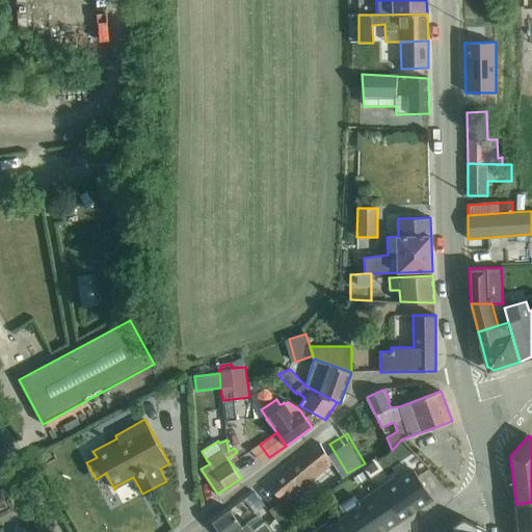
[(269,486),(282,501),(290,494),(290,495),(300,486),(306,494),(316,484),(314,481),(334,464),(320,444),(269,486)]
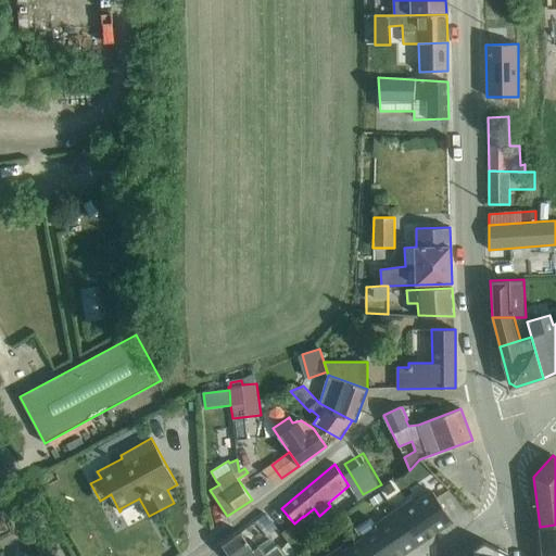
[(414,497),(394,510),(416,545),(453,520),(433,492),(417,502),(414,497)]
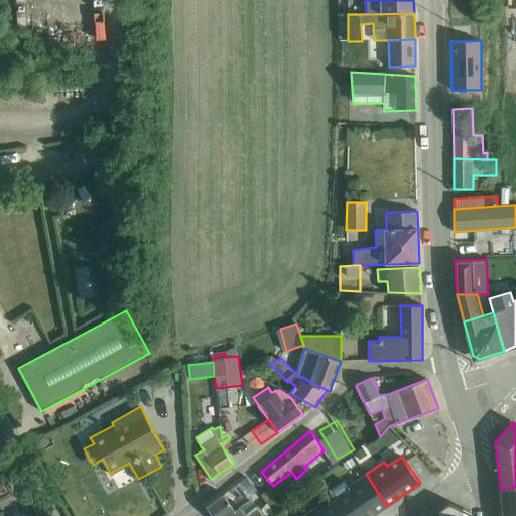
[(349,490),(335,500),(346,515),(370,515),(386,506),(366,474),(347,487),(349,490)]
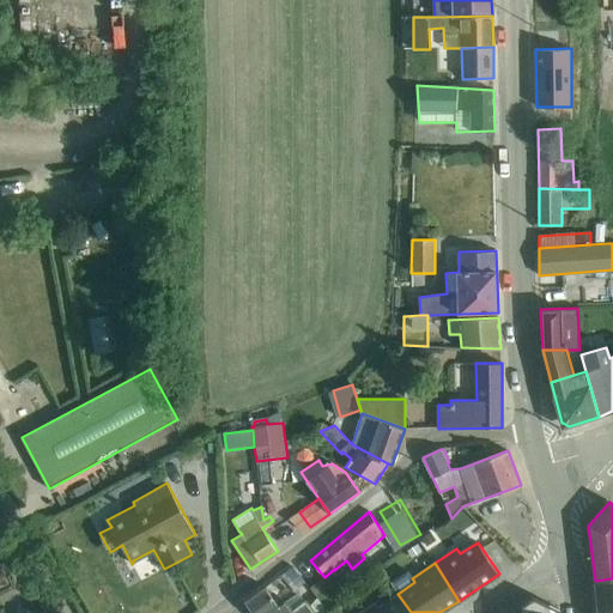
[(293,566),(284,574),(298,592),(307,586),(293,566)]
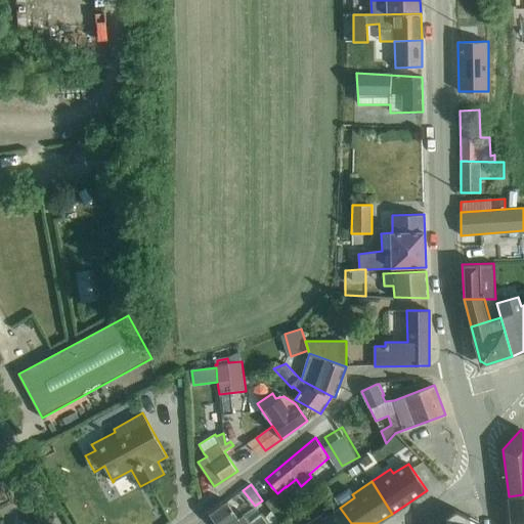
[(349,487),(334,497),(340,508),(354,497),(352,494),(350,495),(348,491),(350,490),(349,487)]
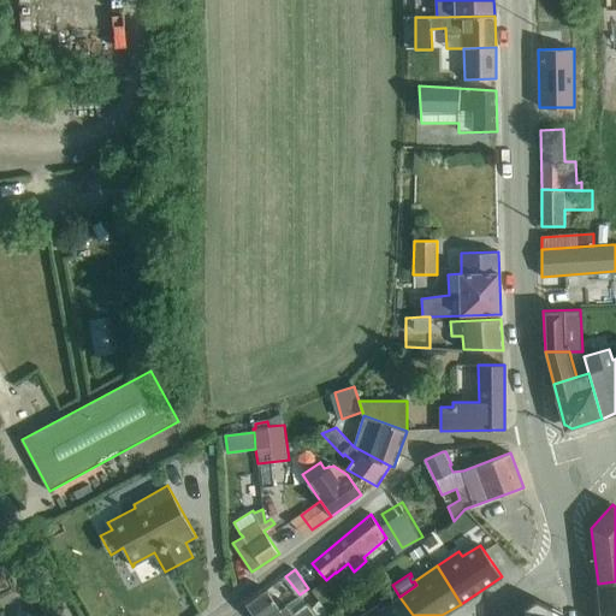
[(312,610),(315,615),(325,615),(344,602),(326,580),(313,591),(320,600),(312,610)]
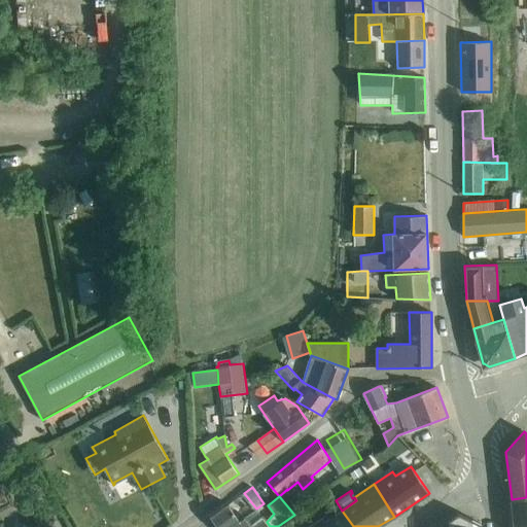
[(217,526),(270,526),(267,522),(257,510),(247,517),(252,525),(250,526),(245,518),(240,521),(229,504),(211,517),(217,526)]
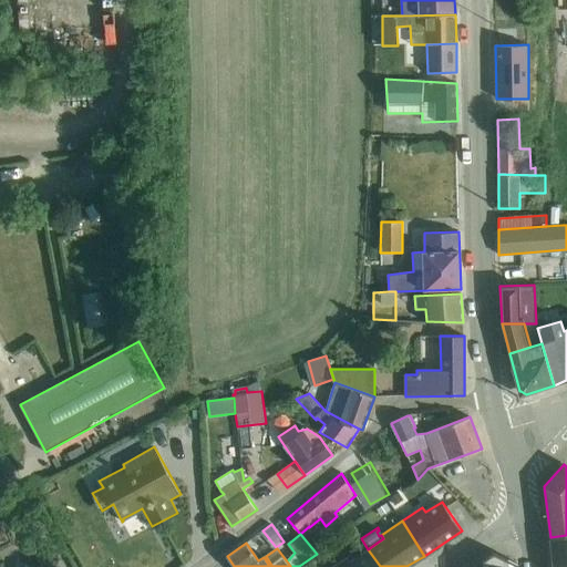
[(380,566),(368,549),(353,559),(350,556),(333,566),(380,566)]
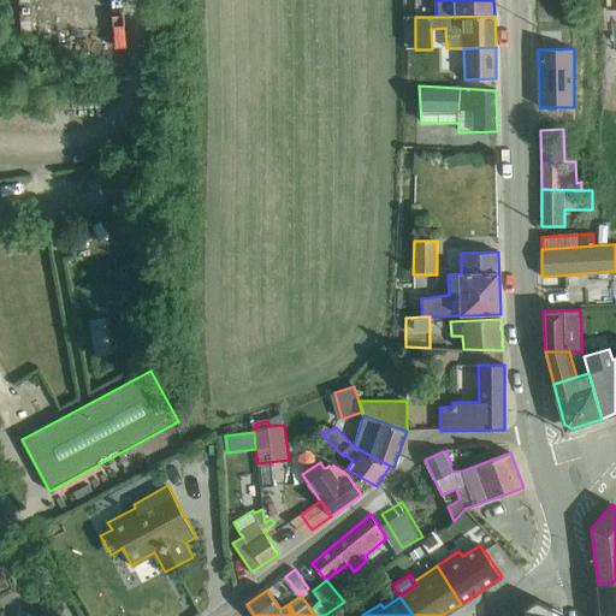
[(537,600),(513,615),(562,615),(562,612),(537,600)]
